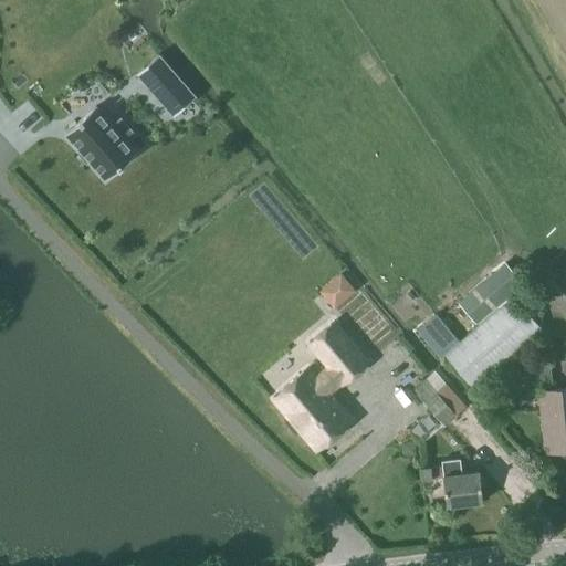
[(157,55),(136,74),(174,116),(195,98),(157,55)]
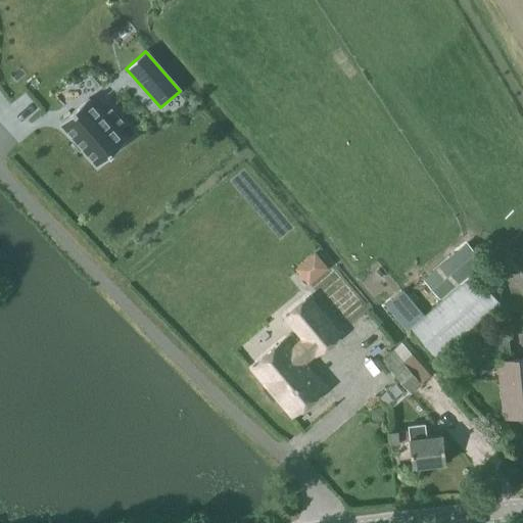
[(115,131),(124,125),(110,110),(103,116),(88,99),(59,124),(97,167),(125,142),(115,131)]
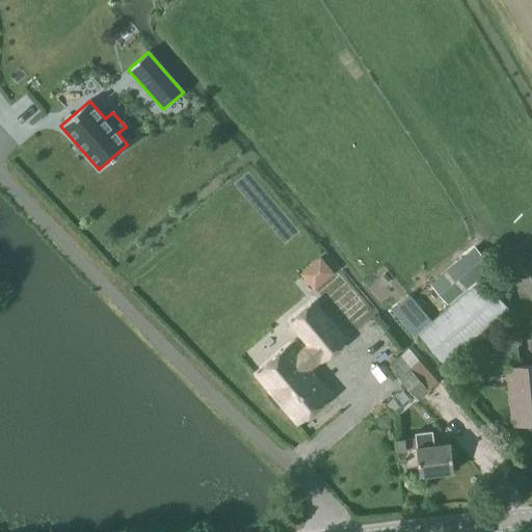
[(299,274),(313,291),(333,273),(319,258),(299,274)]
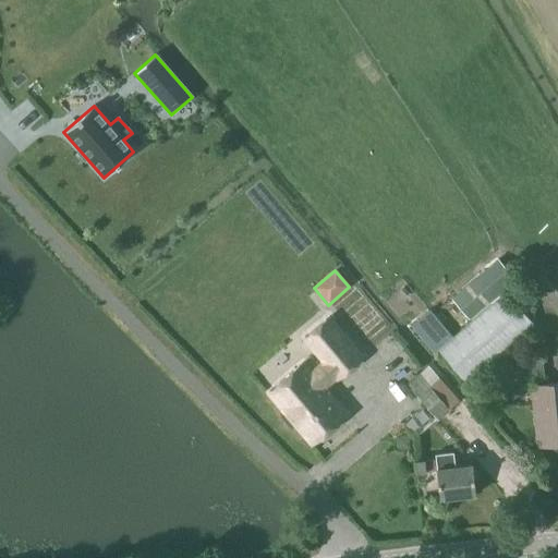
[(452,299),(469,318),(502,290),(485,270),(452,299)]
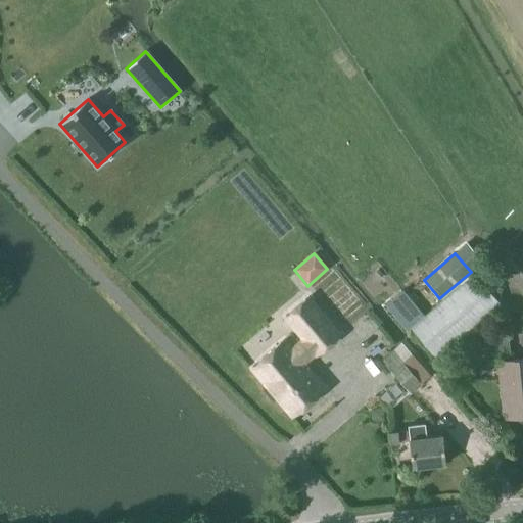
[(411,328),(437,360),(501,306),(474,275),(411,328)]
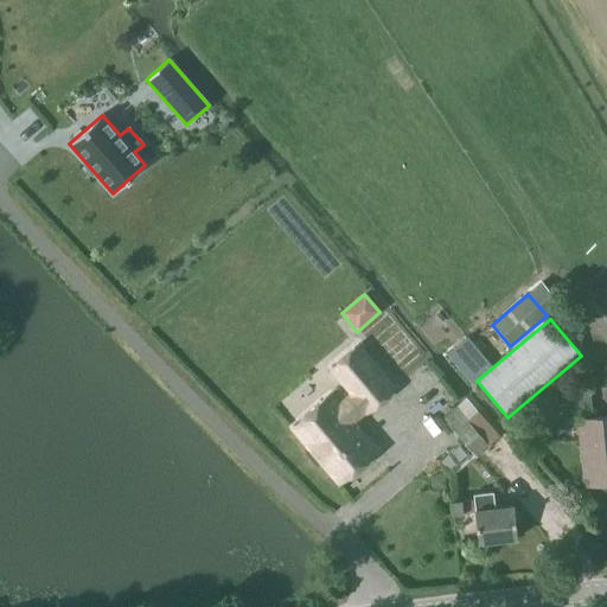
[(314,464),(318,464),(321,461),(339,483),(376,452),(351,423),(365,410),(366,413),(395,389),(358,345),(330,369),(351,394),(337,406),(328,396),(292,427),(308,446),(305,448),(305,453),(314,464)]
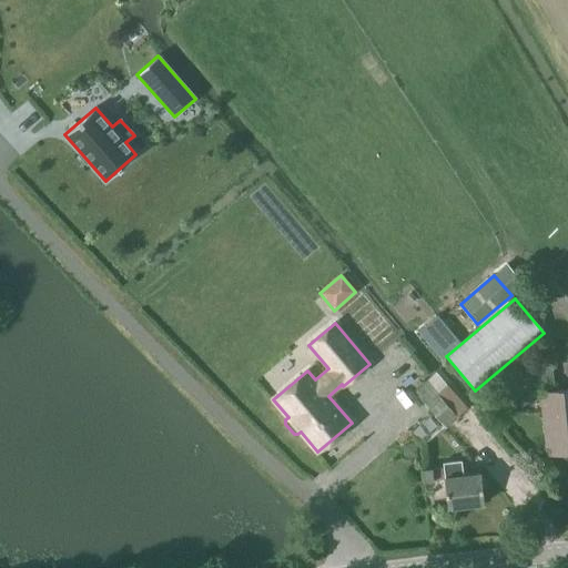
[(524,369),(526,387),(553,385),(550,366),(524,369)]
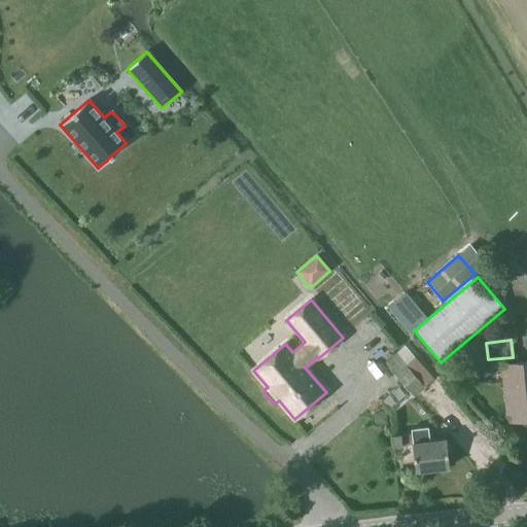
[(383,364),(412,397),(433,379),(403,347),(383,364)]
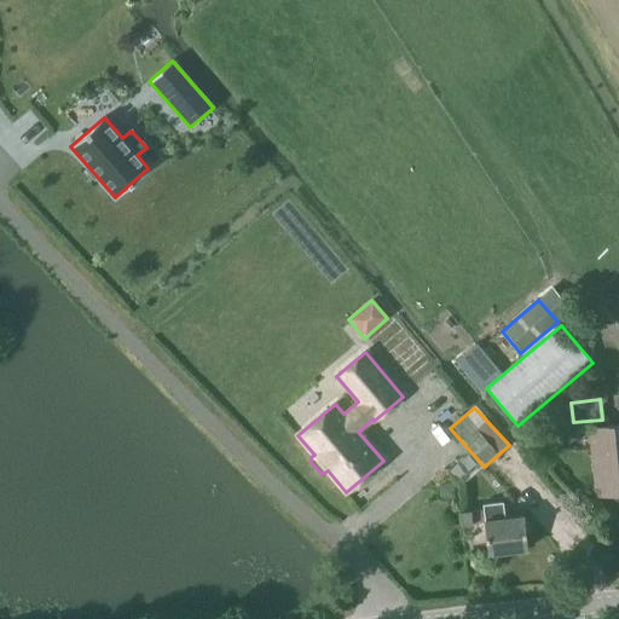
[(618,424),(589,428),(596,495),(618,492),(618,424)]
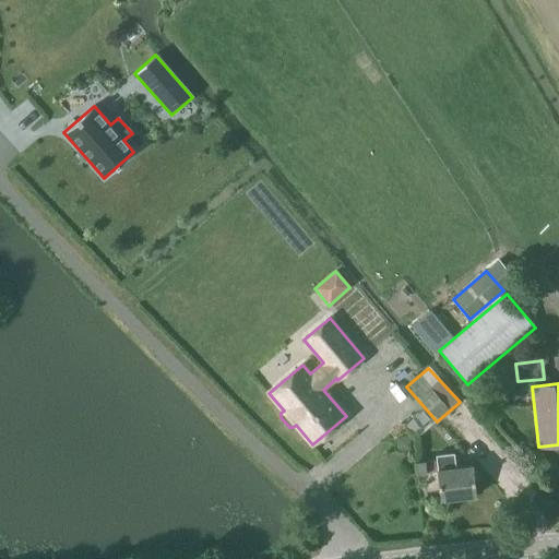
[(437,472),(440,500),(476,496),(472,466),(455,468),(453,453),(436,455),(436,461),(425,463),(425,462),(415,463),(416,475),(437,472)]
